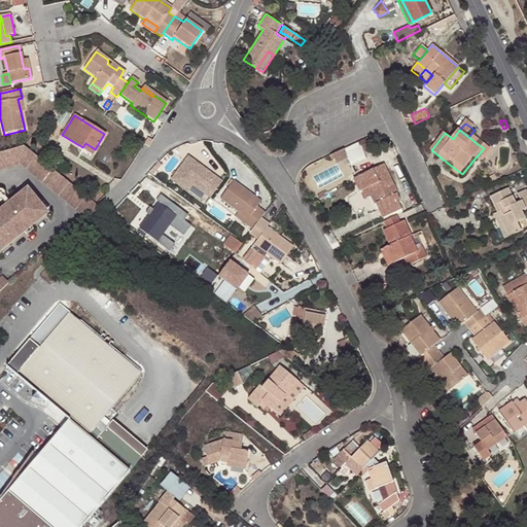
[(357,147),(361,153),(371,148),(367,142),(357,147)]
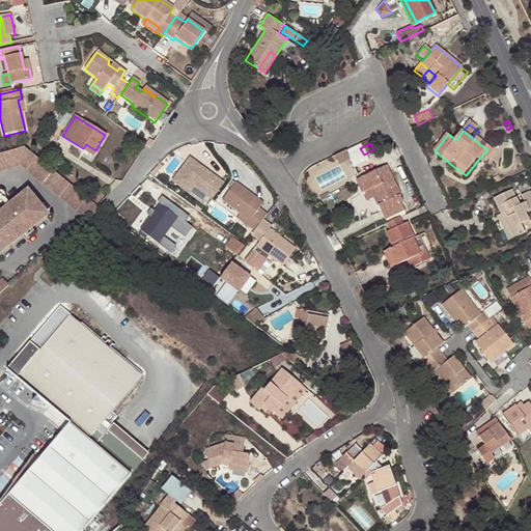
[(95,150),(86,144),(83,148),(92,155),(95,150)]
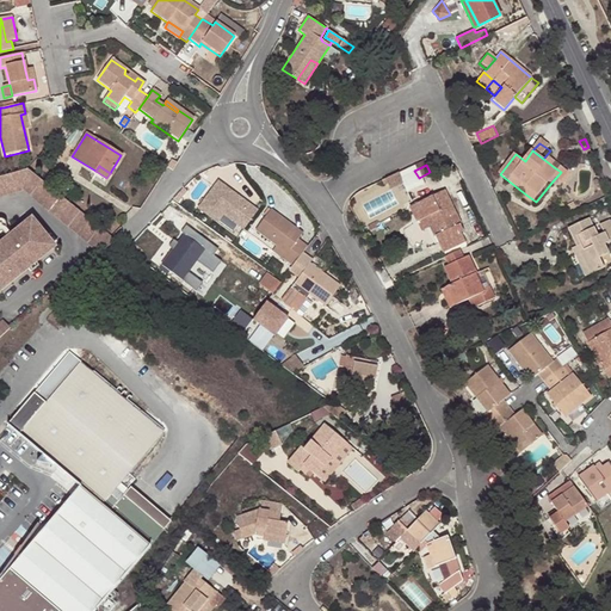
[(0,176),(0,197),(16,193),(16,192),(23,190),(29,195),(29,196),(93,247),(99,252),(115,240),(113,239),(36,177),(30,171),(28,168),(0,176)]
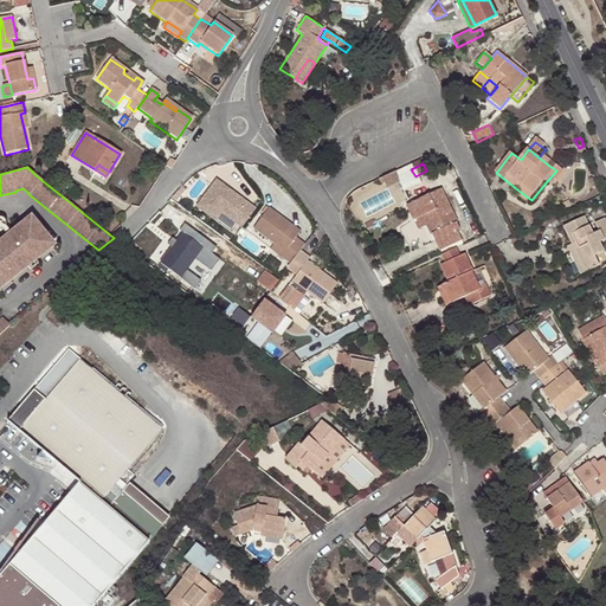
[(559,167),(556,171),(547,181),(549,184),(554,179),(559,182),(566,173),(559,167)]
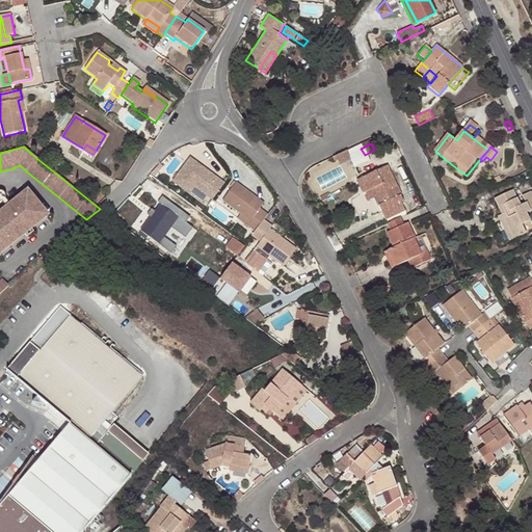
[(347,150),(335,156),(337,160),(339,165),(351,159),(347,150)]
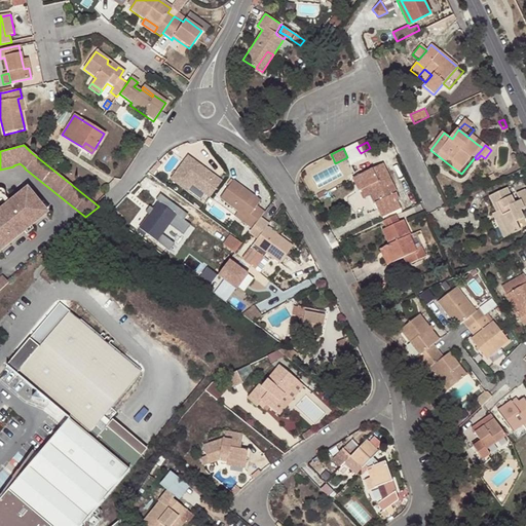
[(186,180),(192,185),(210,197),(221,181),(188,156),(171,180),(181,187),(186,180)]
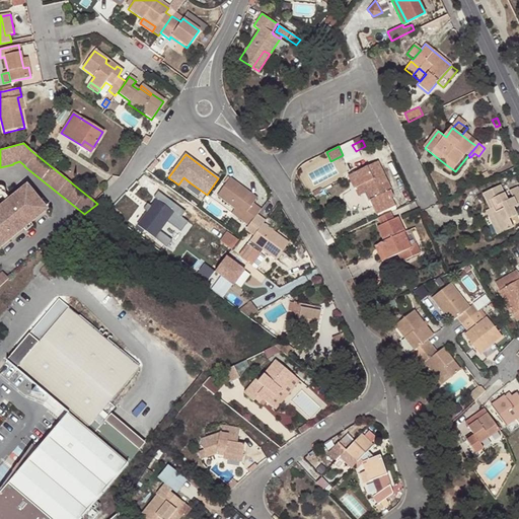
[(156,159),(150,165),(153,168),(159,162),(156,159)]
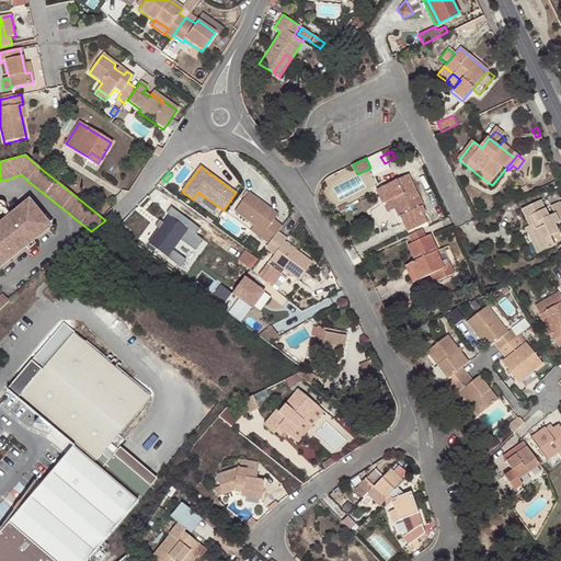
[(424,214),(426,213),(409,174),(377,190),(384,203),(391,199),(395,197),(405,220),(402,222),(407,231),(427,221),(424,214)]
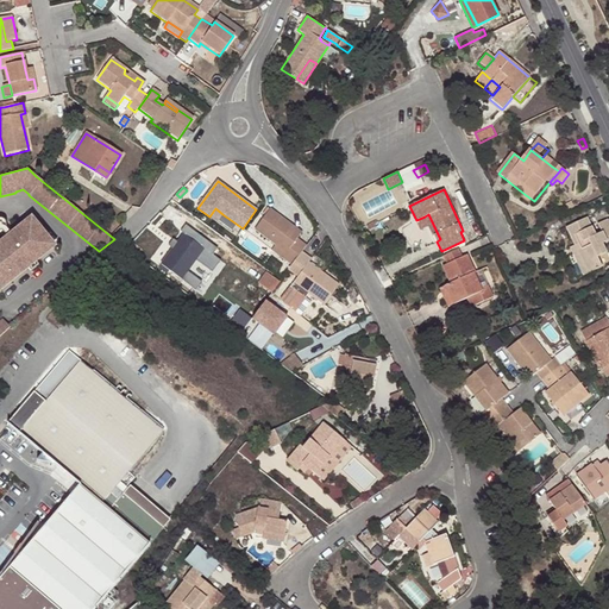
[(522,199),(532,205),(534,201),(526,195),(522,199)]
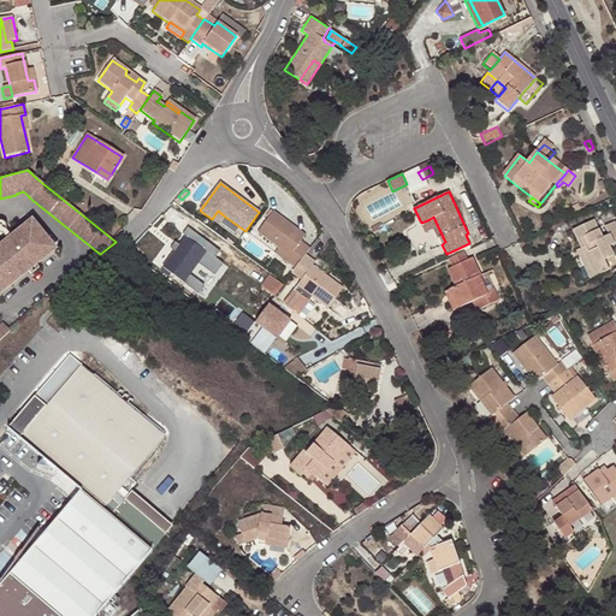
[(218,211),(212,219),(219,224),(225,217),(218,211)]
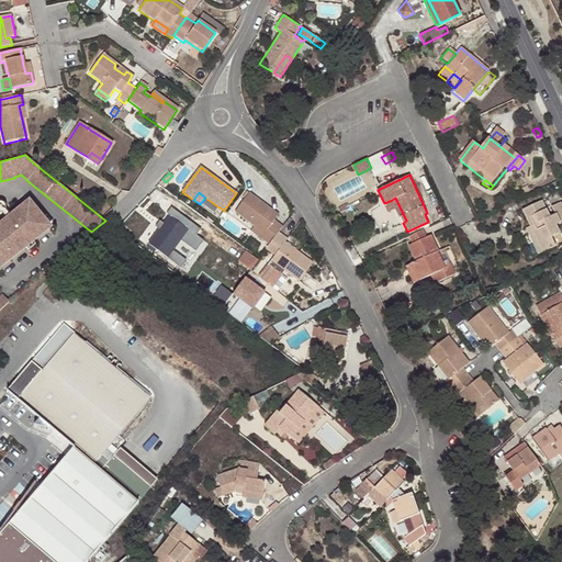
[(263,232),(260,237),(269,244),(278,232),(279,231),(270,225),(274,220),(278,214),(248,193),(235,211),(255,225),(263,232)]
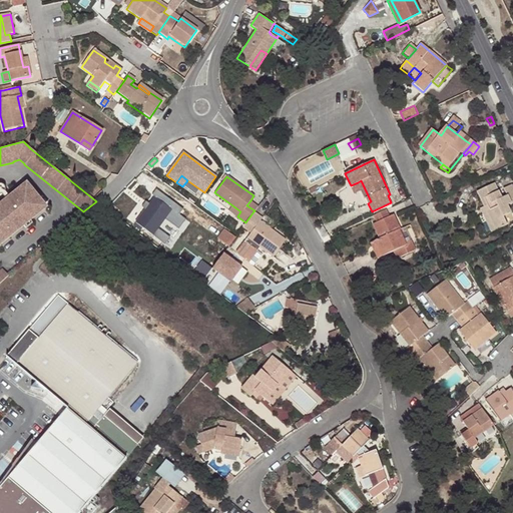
[(474,185),(481,200),(495,229),(506,224),(500,210),(507,206),(504,198),(512,193),(512,189),(507,178),(499,182),(502,189),(497,191),(491,177),(474,185)]
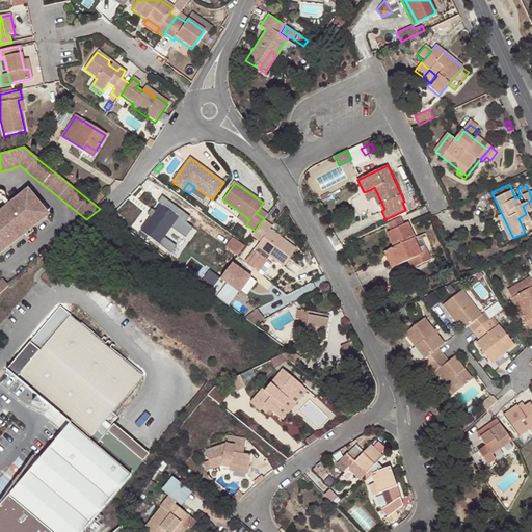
[(371,189),(381,211),(384,209),(374,187),(371,189)]
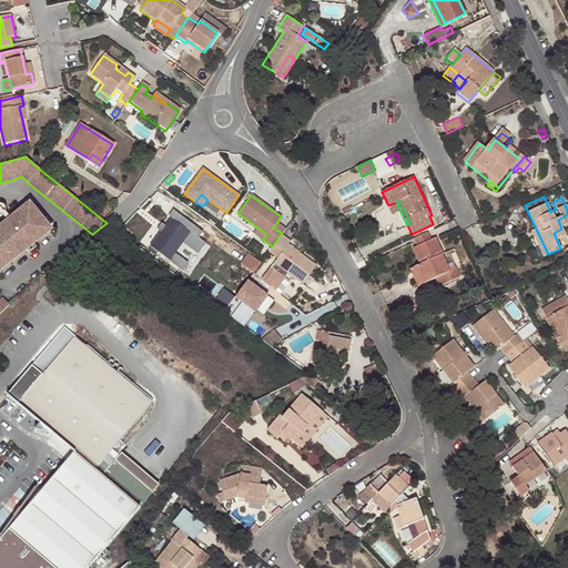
[(8,222),(0,227),(0,257),(9,259),(12,262),(41,239),(37,233),(47,224),(30,204),(11,220),(8,222)]
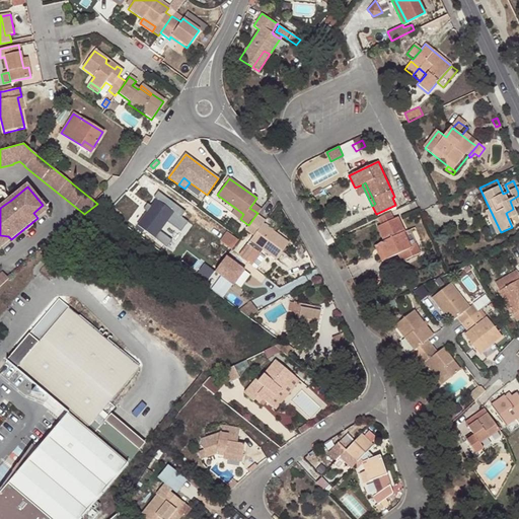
[(146,212),(137,224),(155,237),(165,223),(173,211),(178,215),(180,216),(184,211),(168,199),(163,205),(155,199),(151,205),(146,212)]
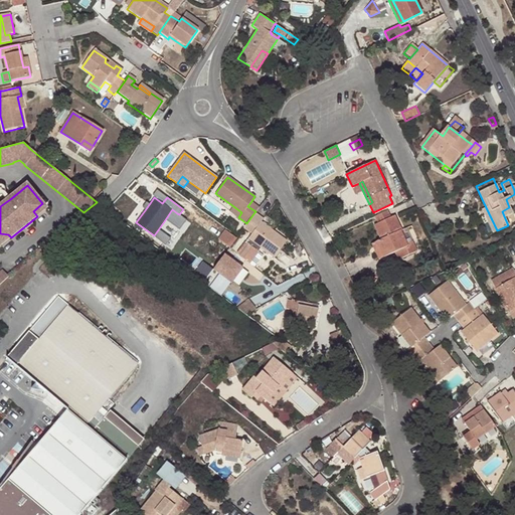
[(141,207),(145,210),(150,203),(146,200),(141,207)]
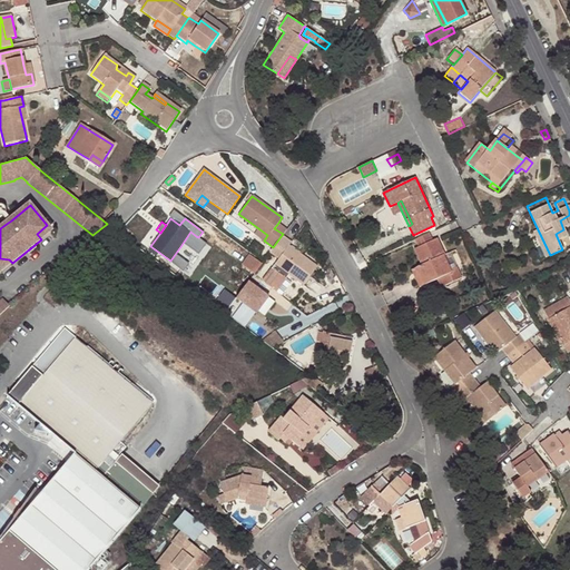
[(283,234),(286,229),(278,223),(274,228),(283,234)]
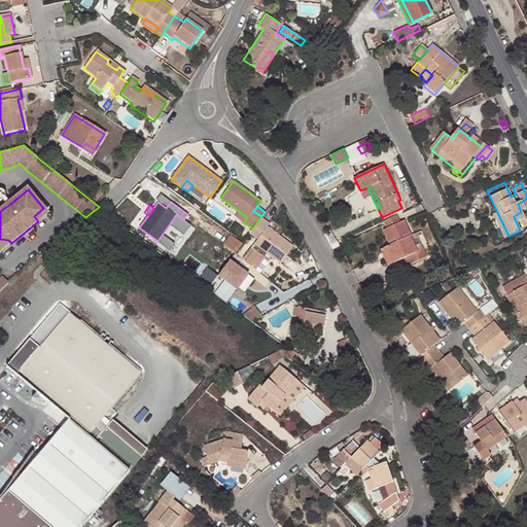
[(490,208),(503,238),(508,236),(494,206),(490,208)]
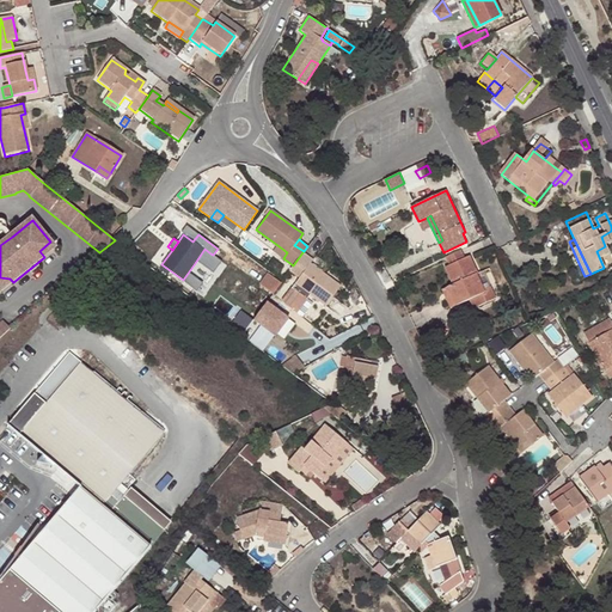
[(277,245),(273,251),(283,258),(287,252),(277,245)]
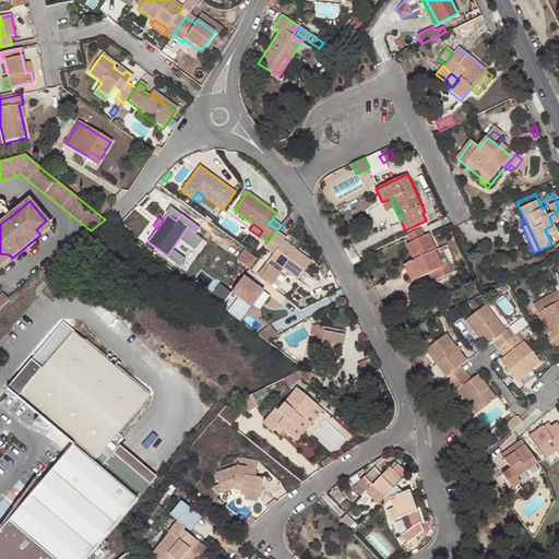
[(192,232),(187,227),(178,240),(181,242),(188,234),(190,235),(192,232)]
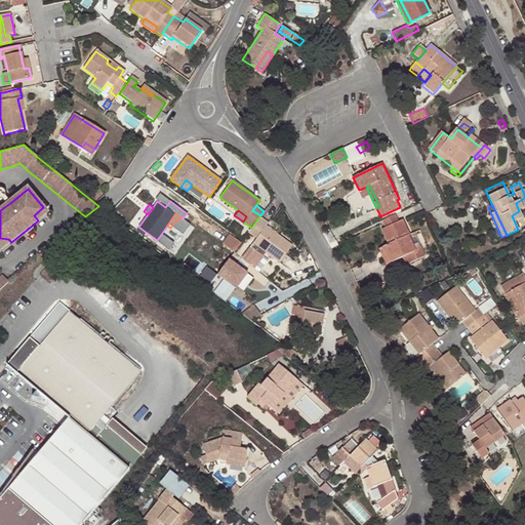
[(386,227),(398,221),(395,213),(381,219),(386,227)]
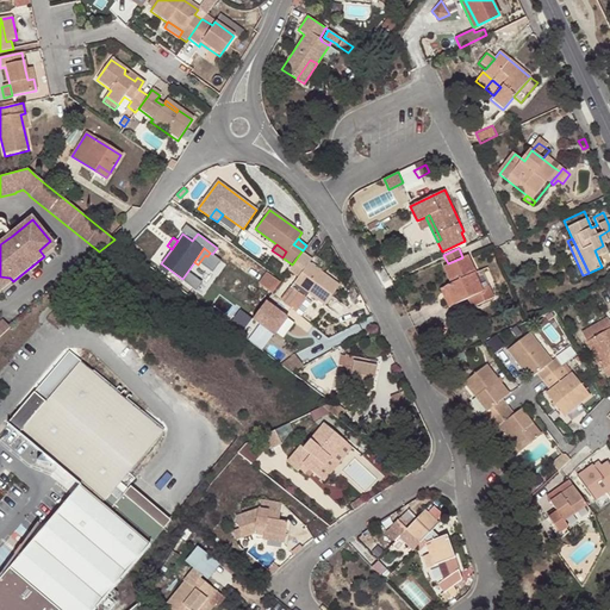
[(292,309),(302,296),(306,299),(310,294),(325,305),(340,284),(323,272),(322,273),(309,263),(312,259),(302,251),(292,265),(288,269),(299,277),(281,300),(292,309)]
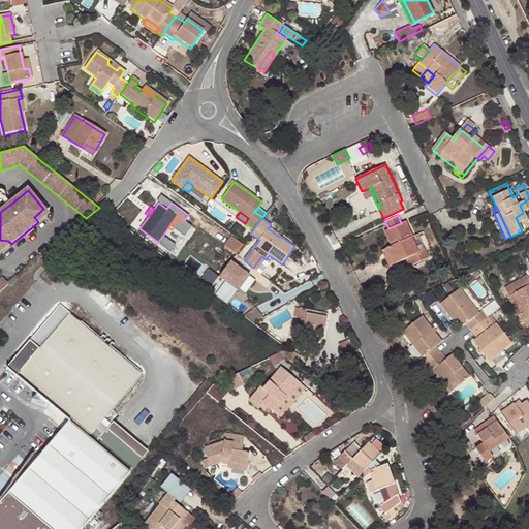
[(391,246),(386,248),(394,263),(406,257),(409,266),(428,257),(423,247),(417,250),(411,236),(412,236),(405,221),(401,223),(389,228),(384,230),(391,246)]
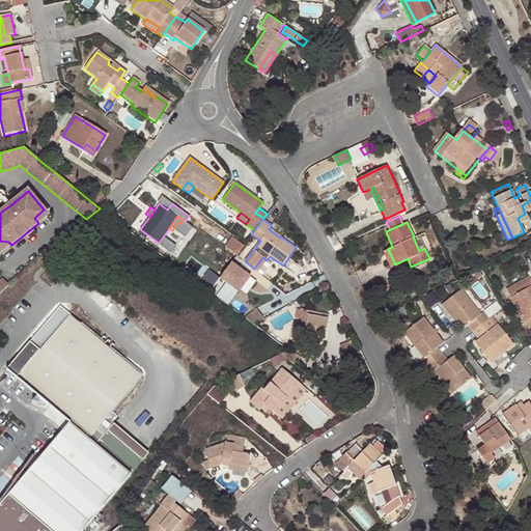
[(235,254),(243,245),(232,238),(225,247),(235,254)]
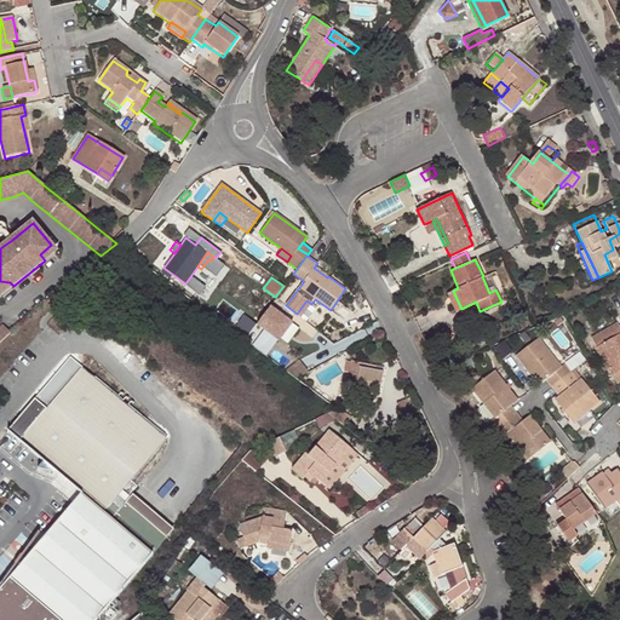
[(455,311),(461,309),(453,291),(448,293),(455,311)]
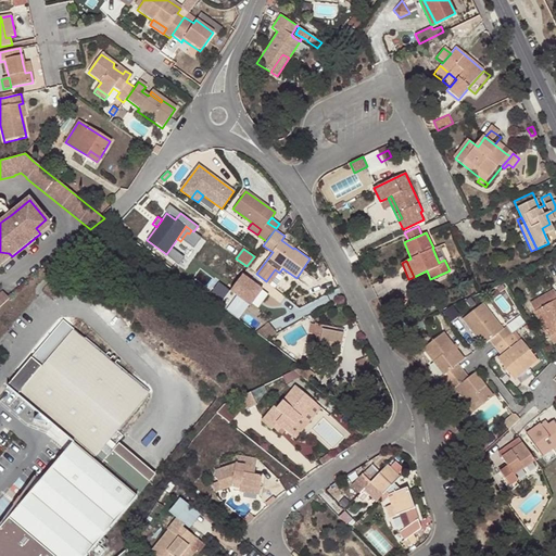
[(279,273),(275,269),(266,281),(270,285),(279,273)]
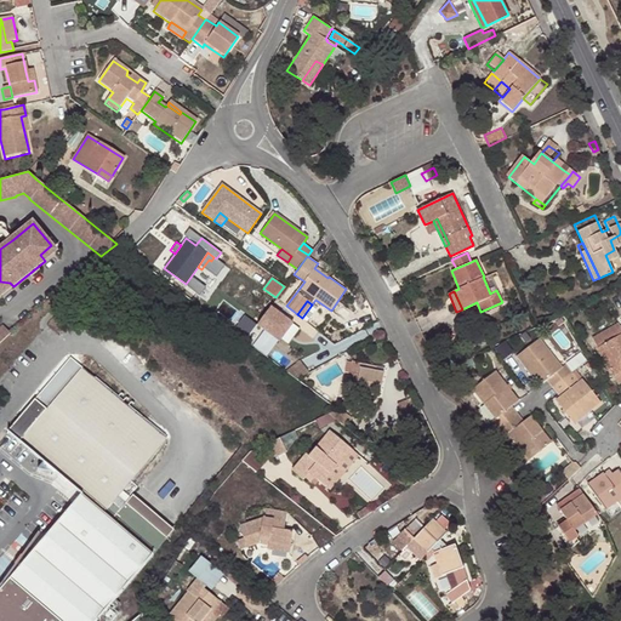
[(290,323),(268,307),(255,325),(278,341),(290,323)]
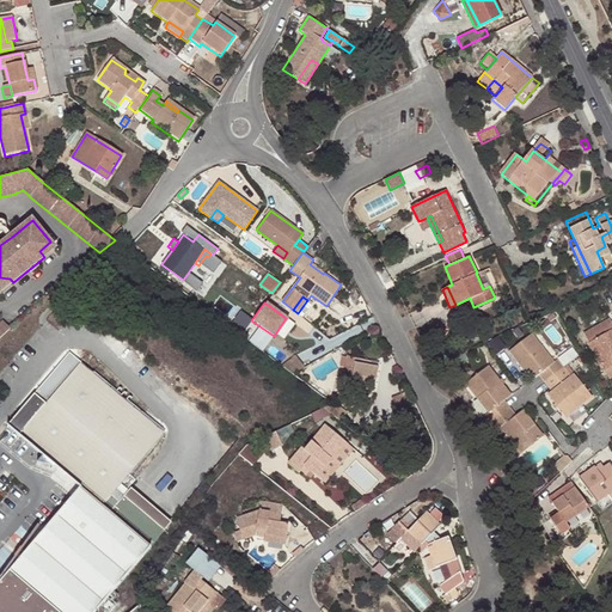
[(611,366),(611,325),(609,319),(583,334),(604,371),(605,371),(611,366)]
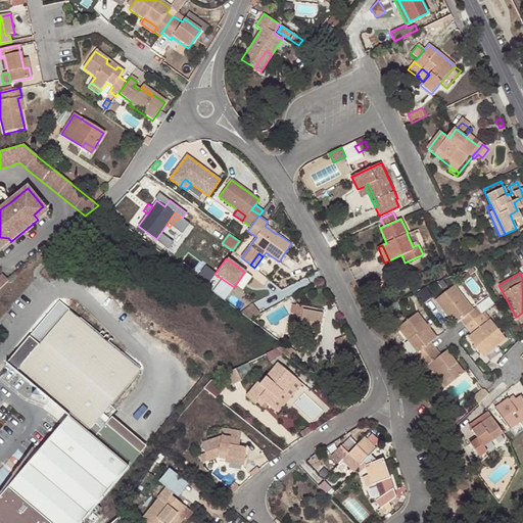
[(0,276),(0,288),(8,280),(2,274),(0,276)]
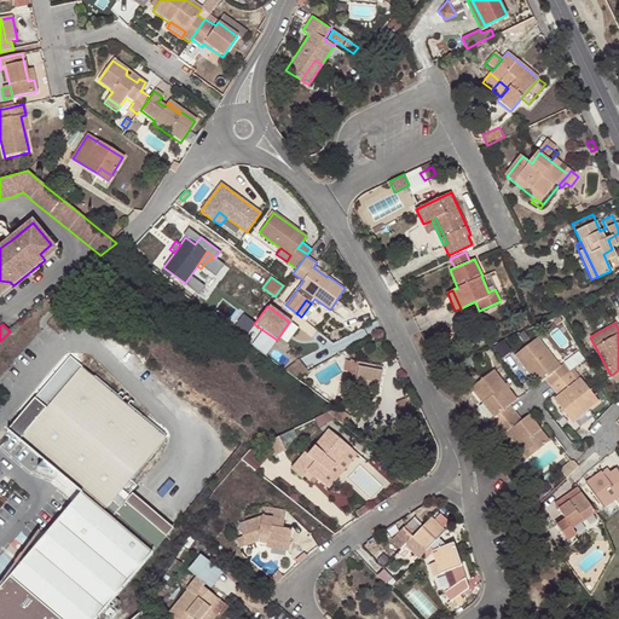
[(576,377),(563,362),(561,364),(538,335),(516,353),(526,366),(541,383),(547,376),(559,391),(576,377)]
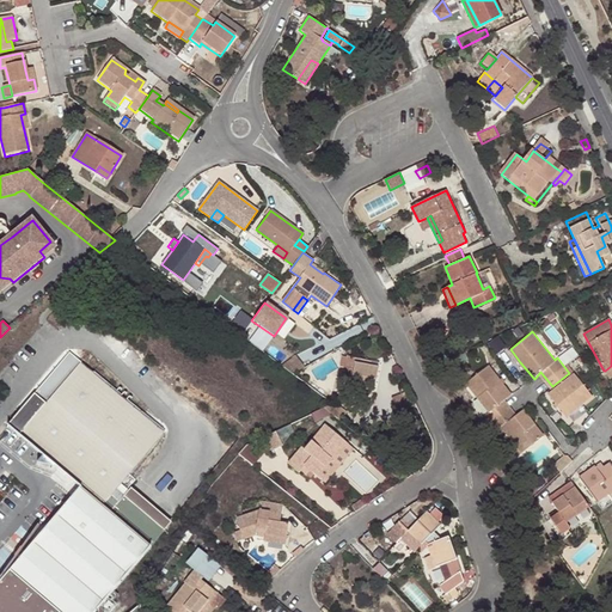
[(80,489),(99,506),(118,483),(163,432),(68,352),(5,426),(42,457),(54,467),(80,489)]
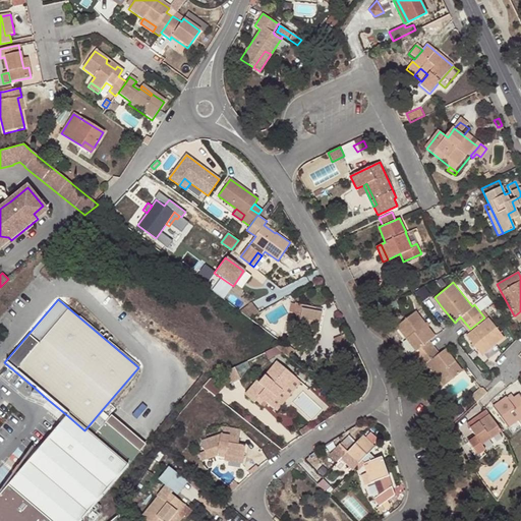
[(248,317),(258,312),(249,301),(238,310),(248,317)]
